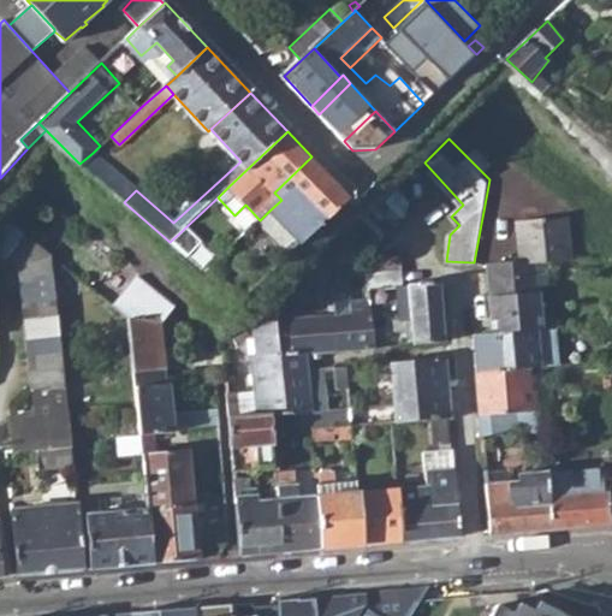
[(468,158),(482,172),(493,160),(479,146),(468,158)]
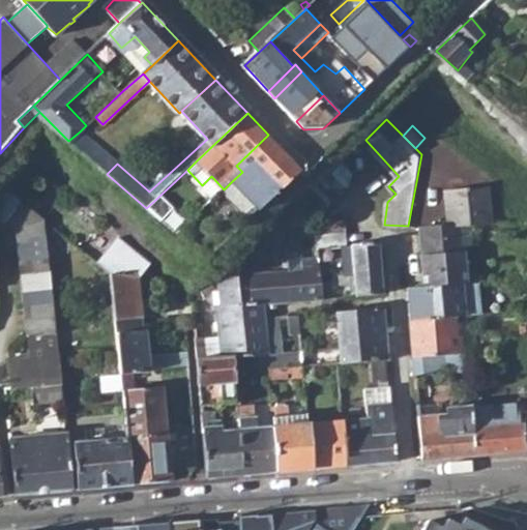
[(68,141),(107,174),(117,164),(80,131),(68,141)]
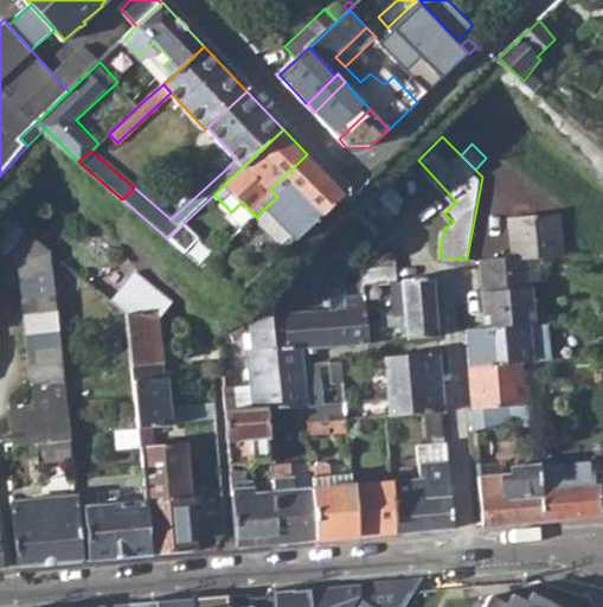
[(277,197),(265,208),(273,213),(297,240),(345,195),(307,154),(270,190),(277,197)]
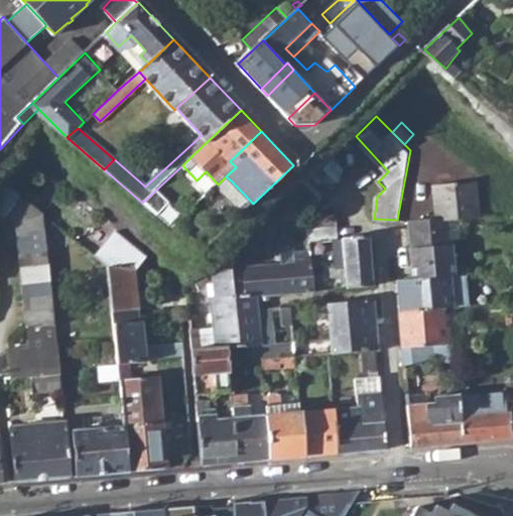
[(305,201),(309,241),(339,238),(337,213),(319,214),(313,206),(340,181),(345,167),(336,156),(294,188),(305,201)]
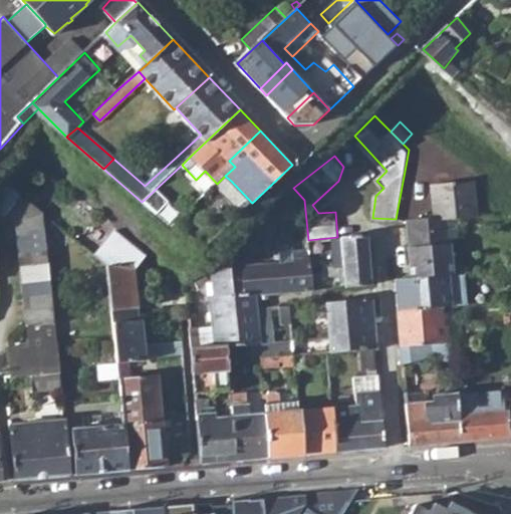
[(224,189),(231,181),(225,176),(217,184),(204,196),(214,205),(227,192),(224,189)]
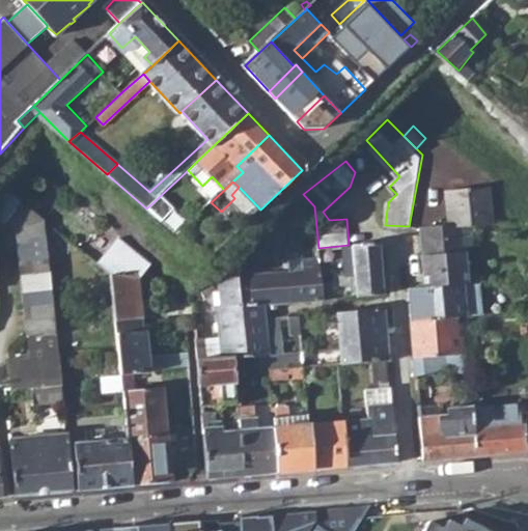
[(444,187),(448,223),(492,220),(489,184),(444,187)]
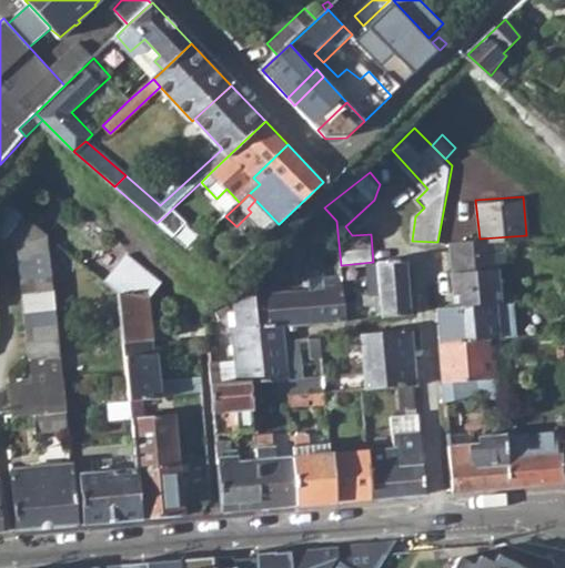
[(14,385),(17,414),(36,413),(69,411),(52,235),(21,209),(9,236),(22,244),(37,383),(14,385)]
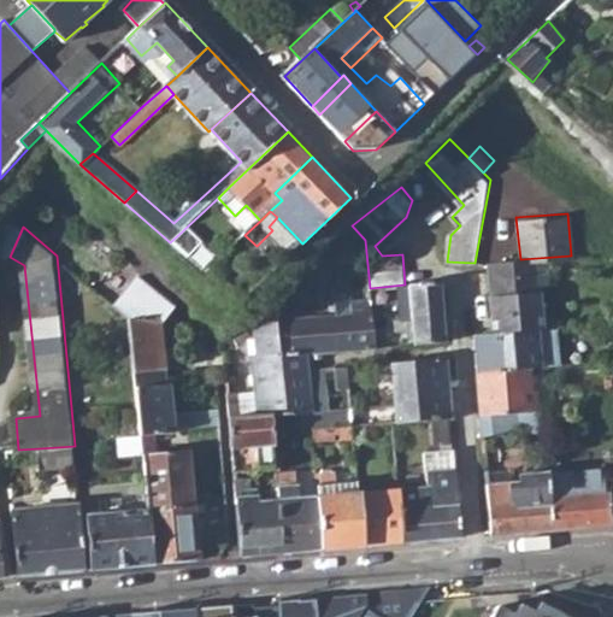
[(182,231),(170,242),(187,257),(200,244),(184,229),(182,231)]
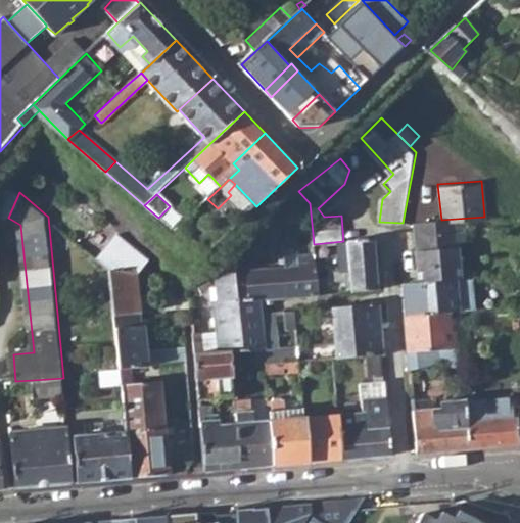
[(417,227),(421,283),(451,281),(451,279),(458,278),(454,221),(484,219),(484,217),(441,220),(441,224),(417,227)]
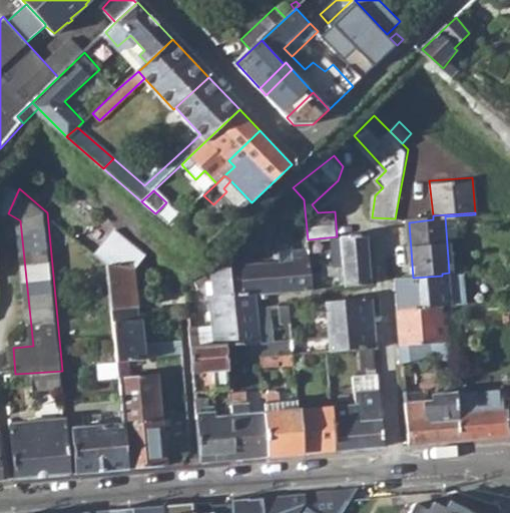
[(286,221),(281,236),(292,235),(294,223),(286,221)]
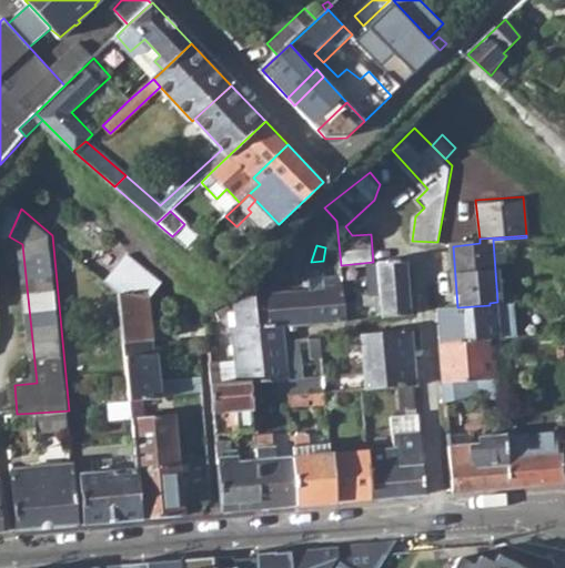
[(120,293),(127,354),(151,353),(149,338),(155,337),(150,298),(162,284),(130,254),(108,282),(120,293)]
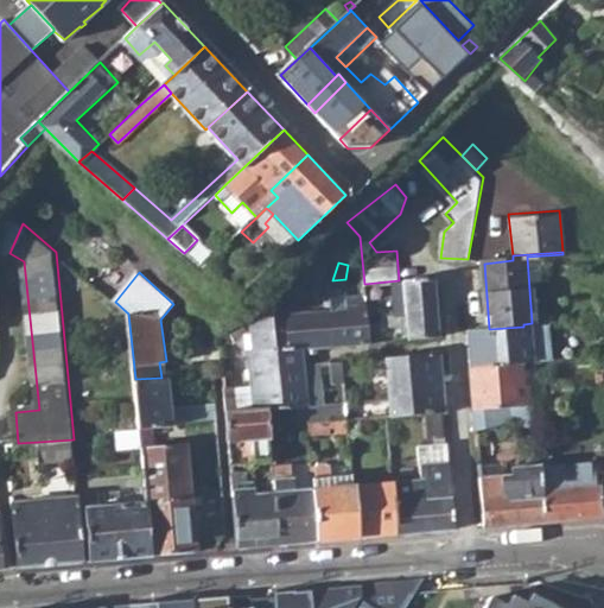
[(436,278),(405,280),(407,306),(408,327),(404,328),(405,340),(440,336),(436,278)]
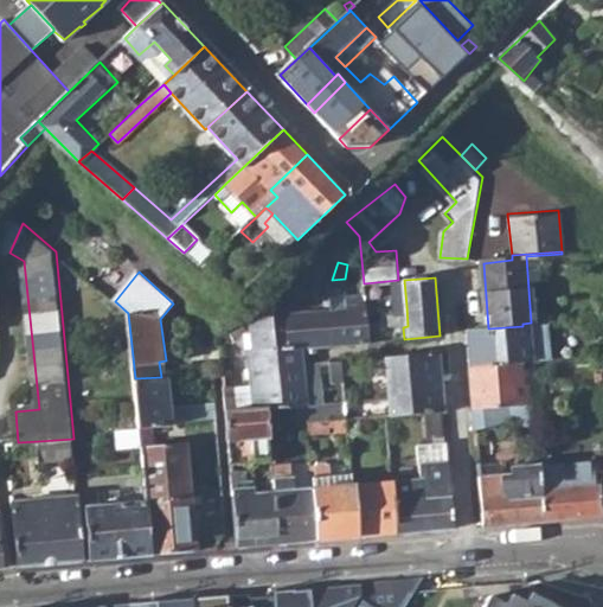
[(347,308),(345,279),(332,280),(334,308),(338,343),(370,342),(366,308),(366,305),(347,308)]
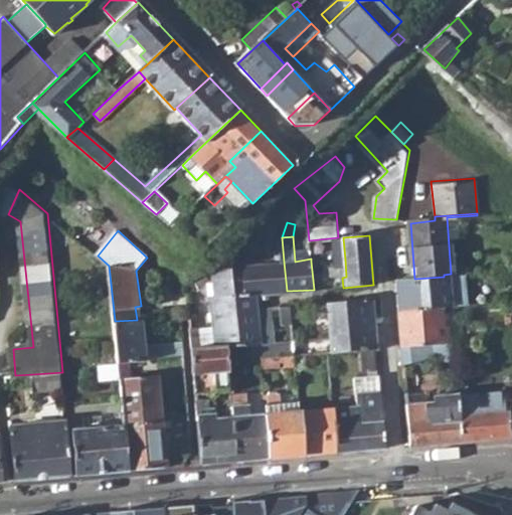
[(311,259),(311,262),(345,260),(343,237),(338,237),(309,240),(311,259)]
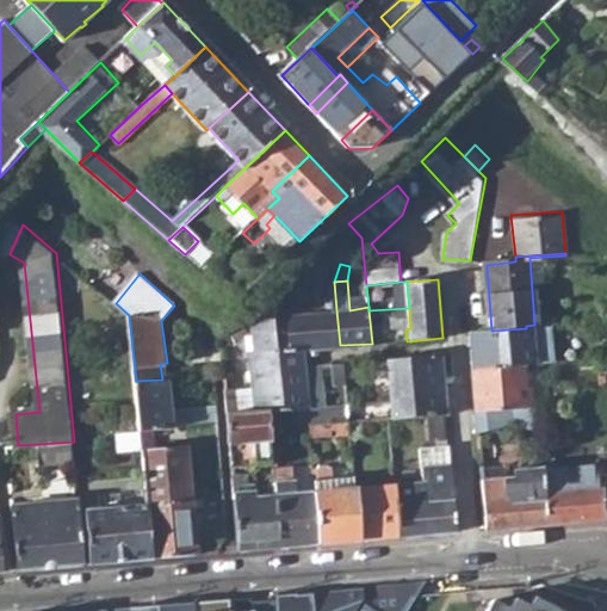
[(251,351),(256,409),(270,408),(285,407),(279,349),(277,315),(276,308),(254,313),(256,351),(251,351)]
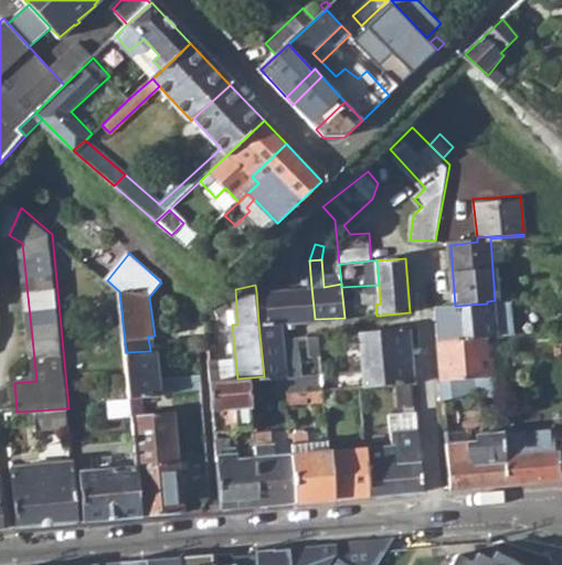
[(256,291),(258,322),(283,321),(284,322),(315,319),(311,287),(256,291)]
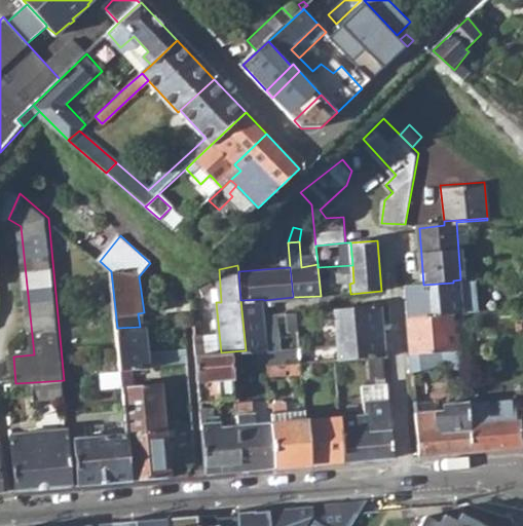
[(409,316),(453,312),(454,312),(478,310),(476,282),(453,283),(423,285),(406,287),(409,316)]
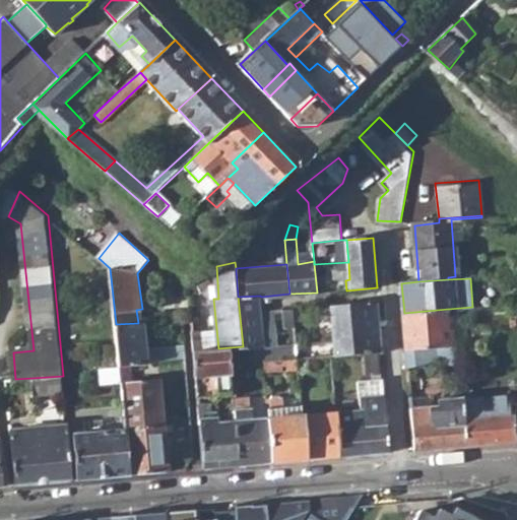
[(243,346),(263,345),(265,345),(264,340),(262,311),(261,297),(260,296),(238,297),(243,346)]
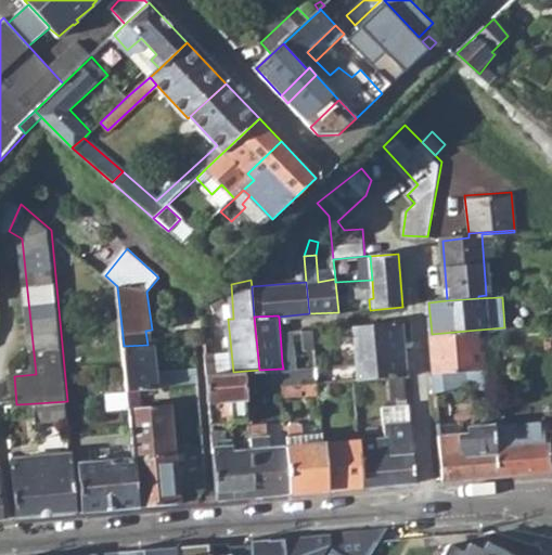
[(354,326),(358,378),(407,374),(403,323),(354,326)]
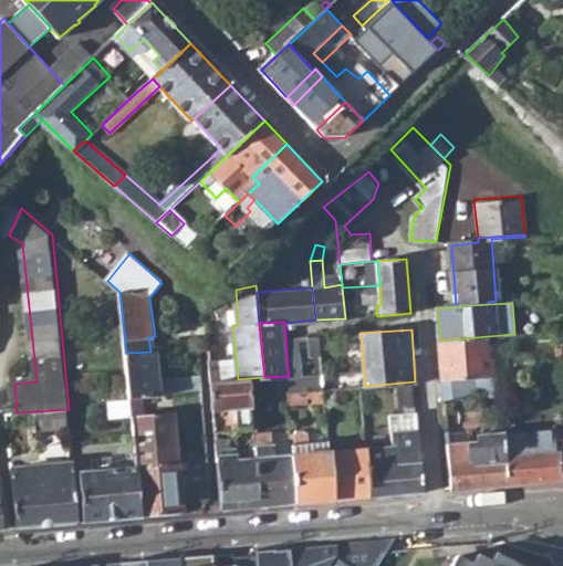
[(156,346),(155,336),(148,337),(150,352),(157,350),(157,352),(163,352),(163,346),(156,346)]
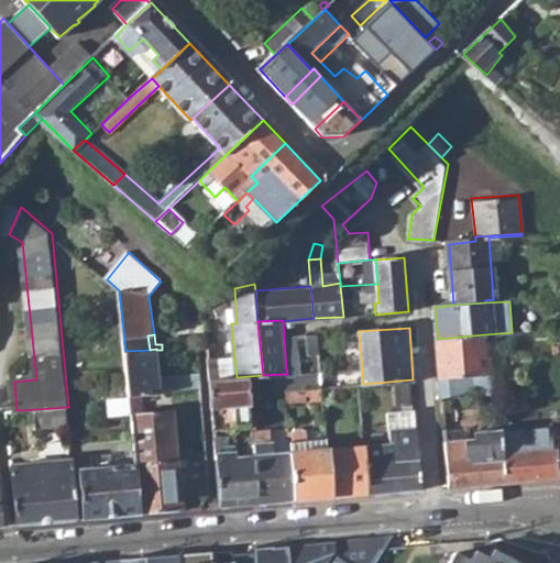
[(300,335),(303,355),(321,353),(319,334),(300,335)]
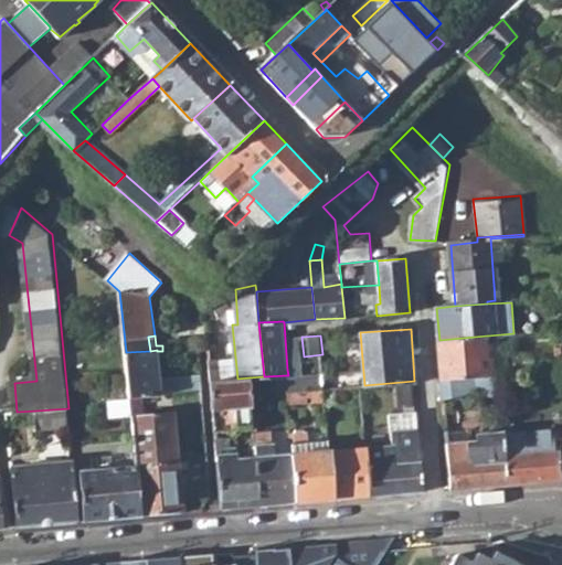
[(439,340),(442,379),(480,375),(479,359),(489,358),(487,336),(439,340)]
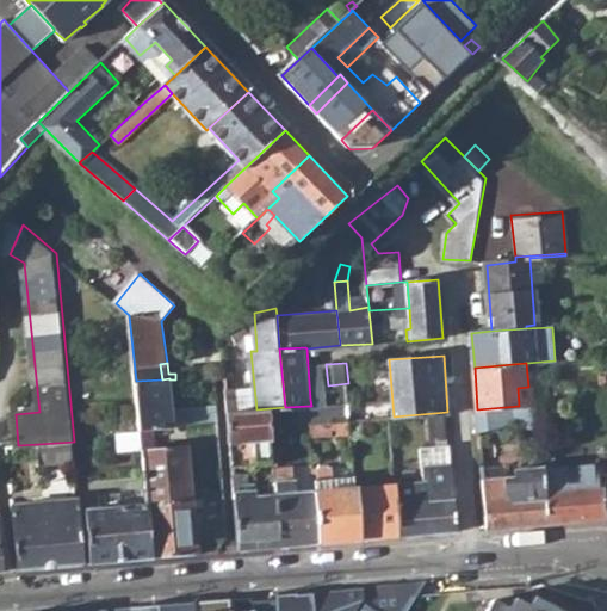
[(136,381),(141,429),(155,427),(174,426),(174,424),(184,423),(184,415),(173,417),(169,380),(169,378),(162,380),(136,381)]
